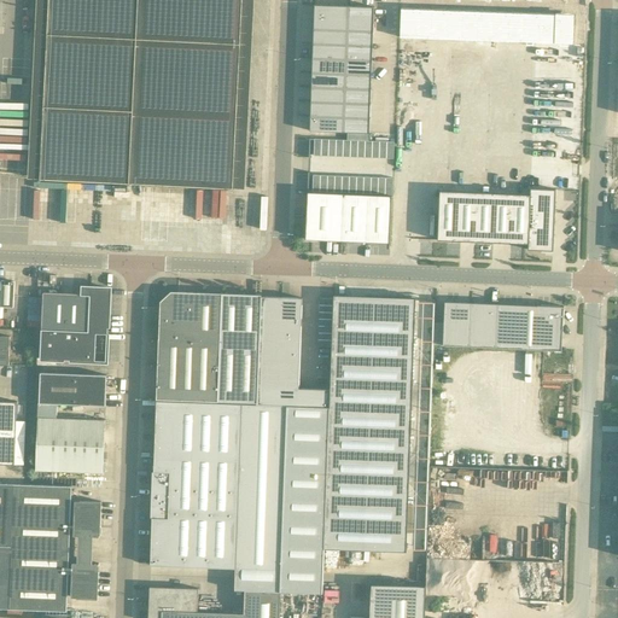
[(48,0),(40,179),(136,184),(233,188),(242,0),(48,0)]
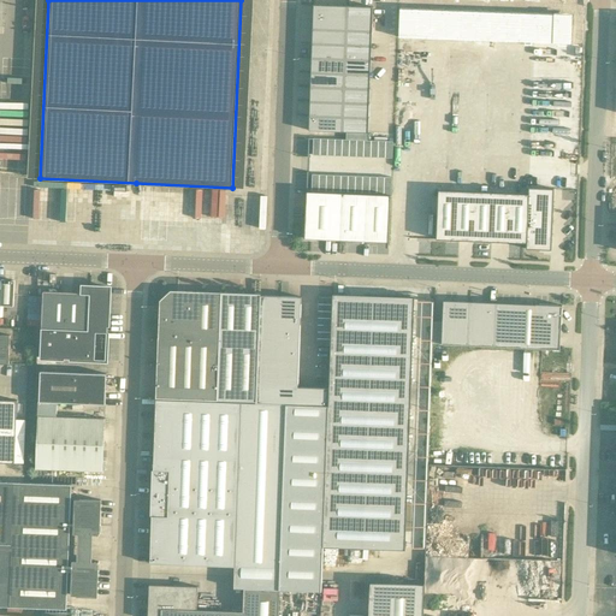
[(314,5),(309,131),(368,132),(372,7),(314,5)]
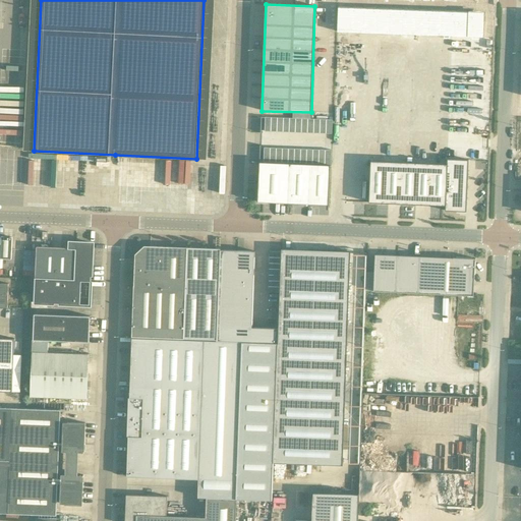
[(338,7),(337,33),(484,38),(485,12),(338,7)]
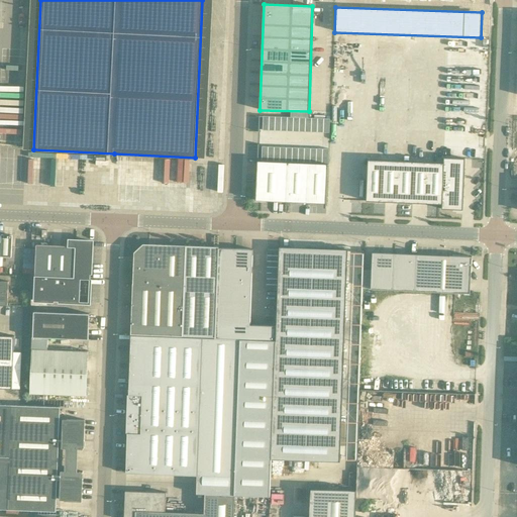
[(443,164),(368,160),(367,199),(442,201),(442,207),(461,207),(463,160),(443,159),(443,164)]
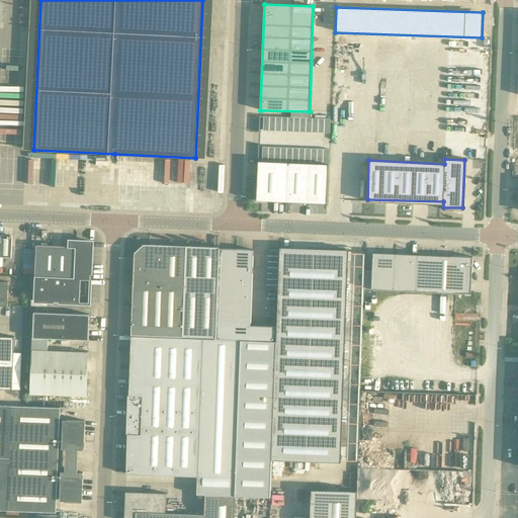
[(258,161),(257,200),(285,201),(287,163),(258,161)]
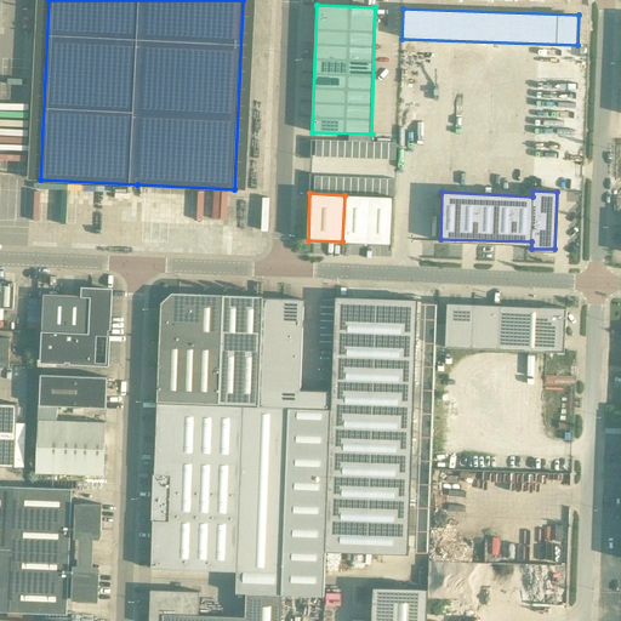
[(345,195),(342,241),(368,243),(370,195),(345,195)]
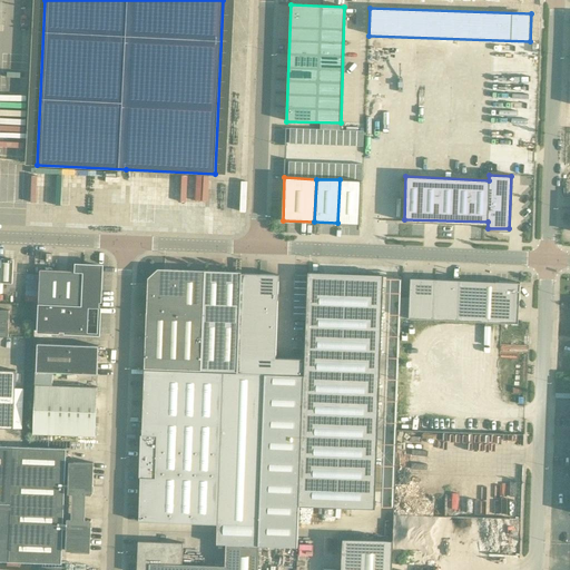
[(340,179),(337,223),(360,224),(361,187),(361,180),(340,179)]
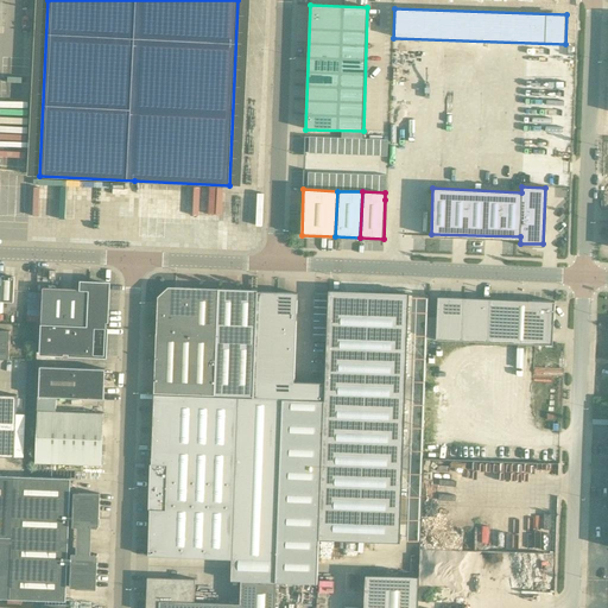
[(0,314),(0,315),(0,302),(13,303),(14,277),(1,276),(0,285),(0,284),(0,314)]
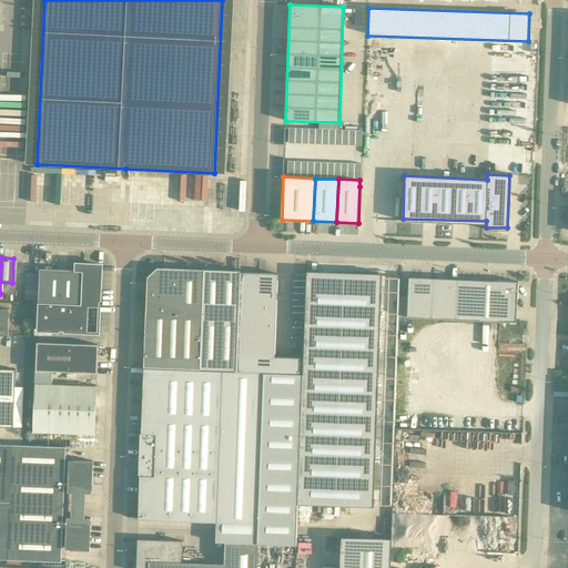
[(73,270),(71,305),(99,306),(101,265),(83,264),(83,271),(75,270),(75,271),(73,270)]
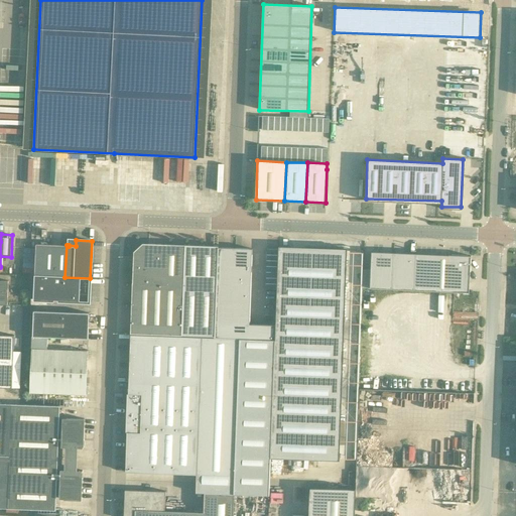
[(132,283),(131,334),(215,336),(218,247),(218,246),(185,245),(183,245),(143,243),(134,251),(134,257),(133,283),(132,283)]
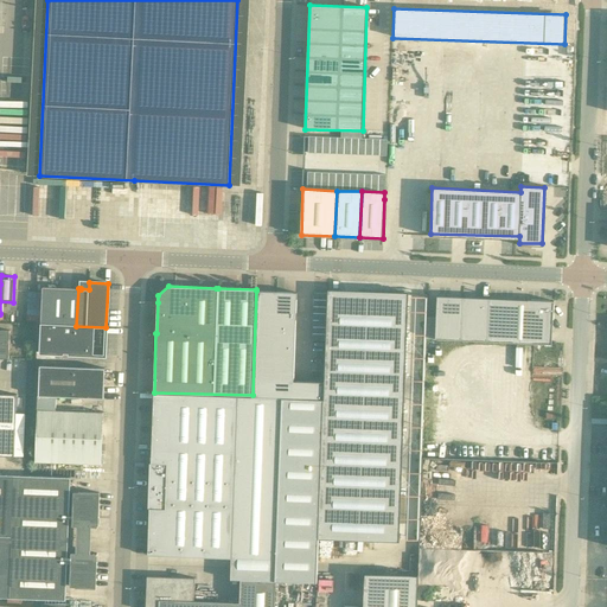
[(43,287),(42,324),(76,326),(78,288),(43,287)]
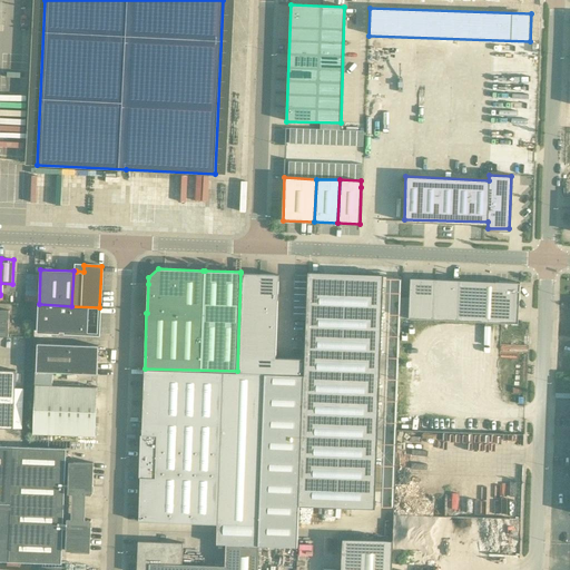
[(237,371),(237,373),(265,374),(304,376),(304,360),(275,359),(278,275),(241,273),(237,371)]
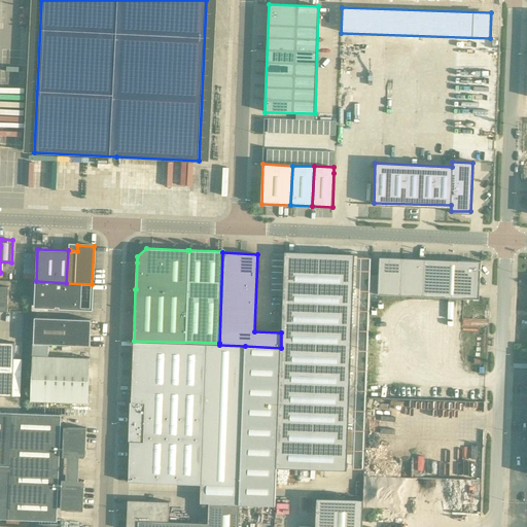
[(273,254),(271,295),(282,296),(283,255),(273,254)]
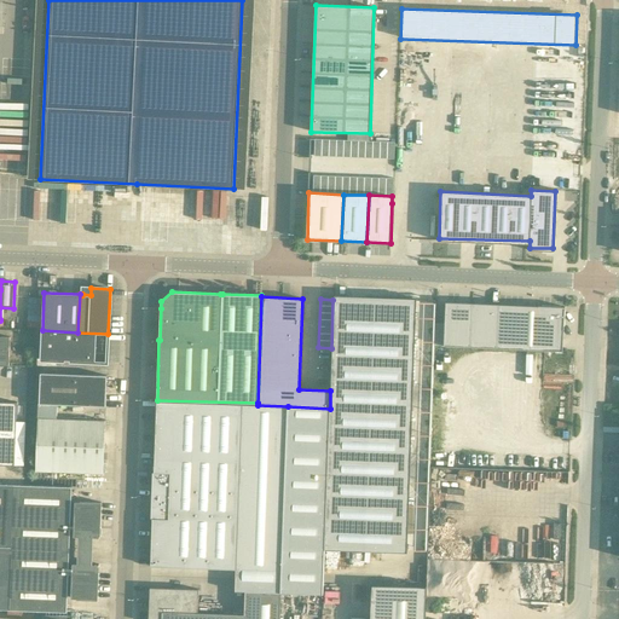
[(330,405),(325,566),(400,570),(412,304),(334,300),(333,348),(331,388),(330,405)]
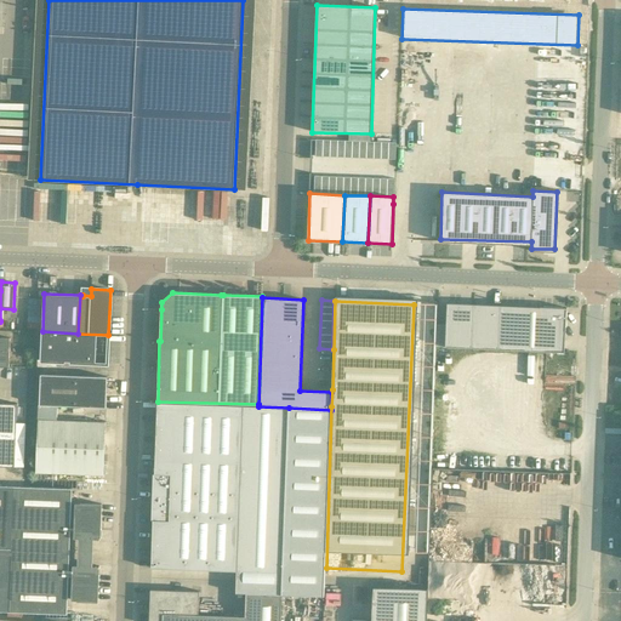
[(446,303),(445,347),(565,351),(567,308),(446,303)]
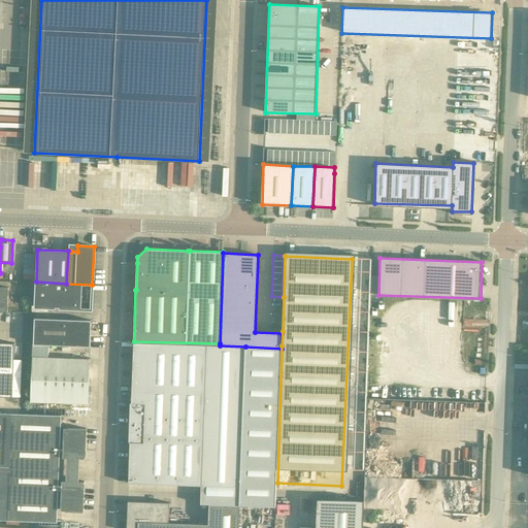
[(36,282),(34,306),(50,306),(50,307),(91,309),(92,285),(66,284),(36,282)]
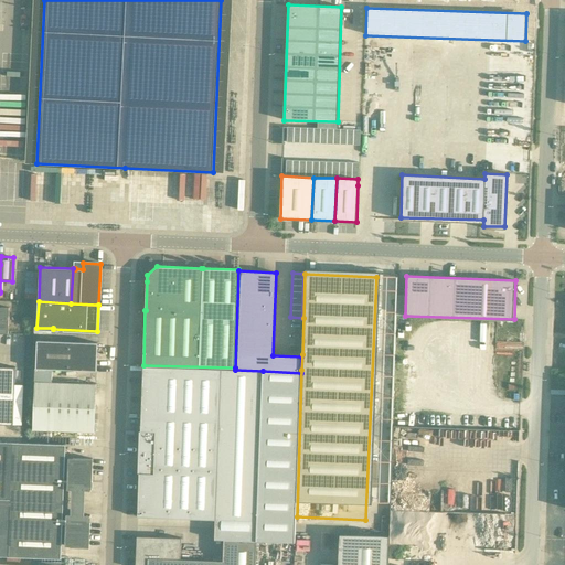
[(0,307),(0,333),(8,333),(9,308),(0,307)]
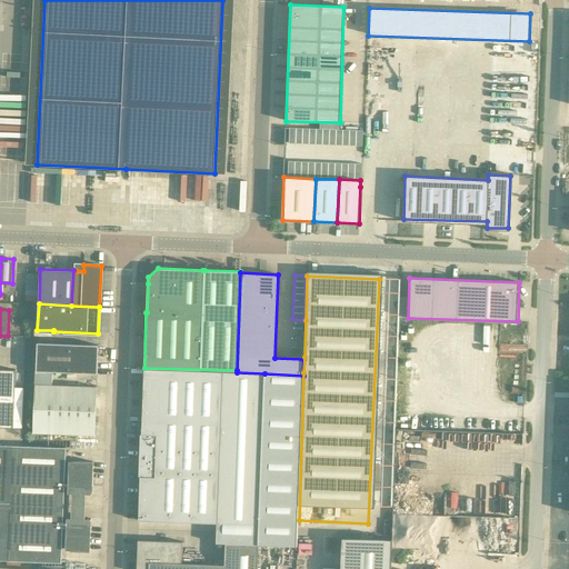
[(37,342),(36,371),(36,378),(52,378),(52,371),(97,373),(98,345),(37,342)]
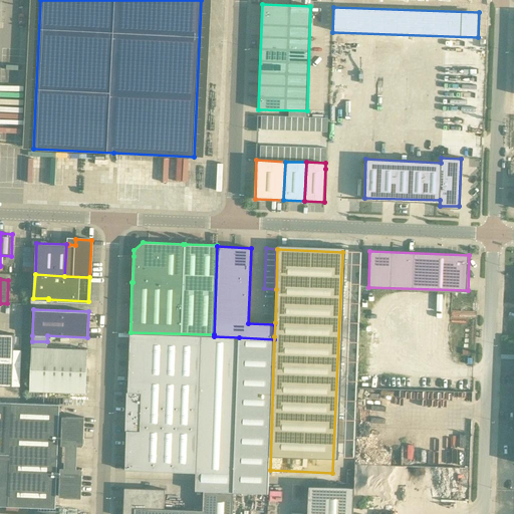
[(0,359),(13,360),(13,353),(14,334),(0,333),(0,359)]
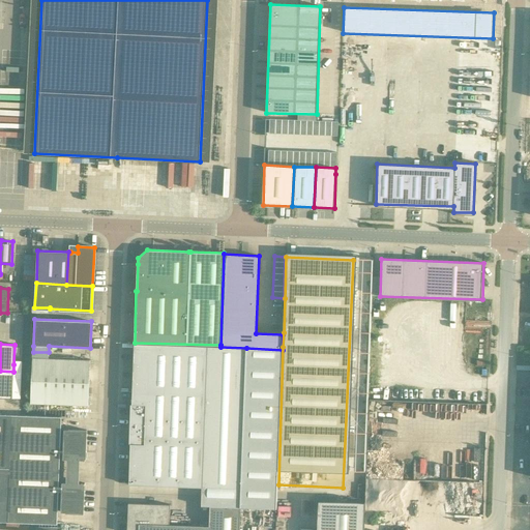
[(130,404),(129,444),(130,444),(129,484),(203,488),(202,505),(210,506),(241,507),(241,489),(277,490),(283,350),(246,348),(221,347),(135,344),(131,404),(130,404)]
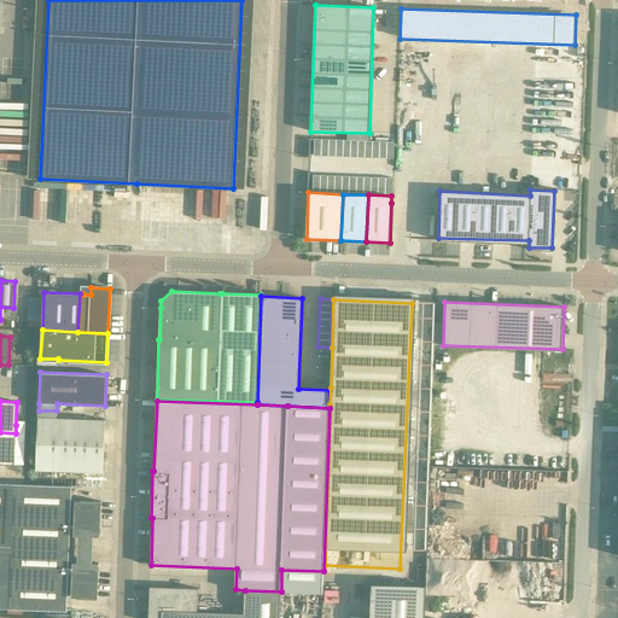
[(38,418),(38,443),(104,447),(105,420),(57,418),(57,410),(39,410),(38,418)]
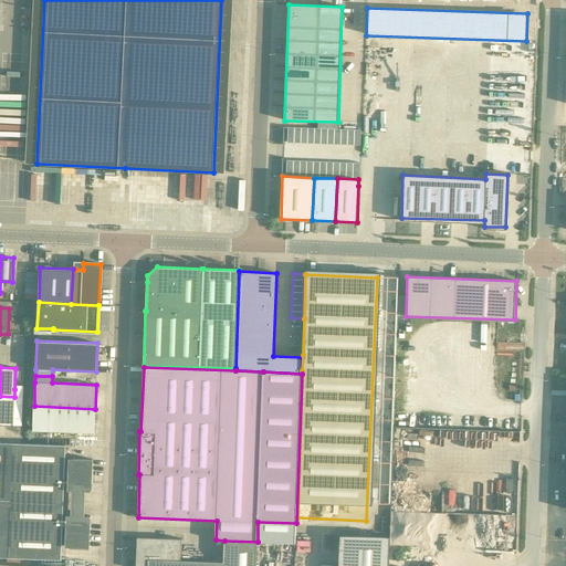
[(0,435),(21,437),(21,426),(22,389),(14,389),(14,397),(0,396),(0,435)]
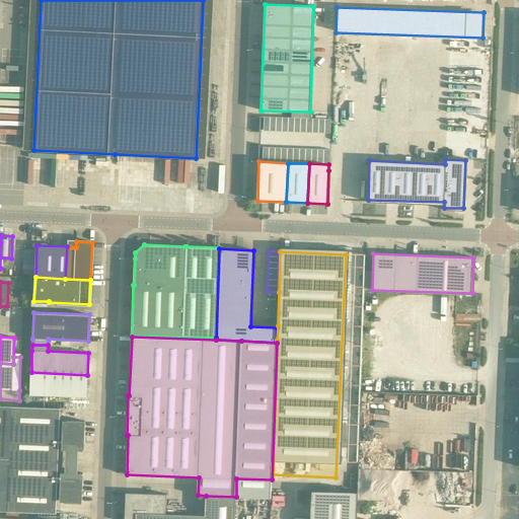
[(31,372),(30,394),(86,396),(87,375),(31,372)]
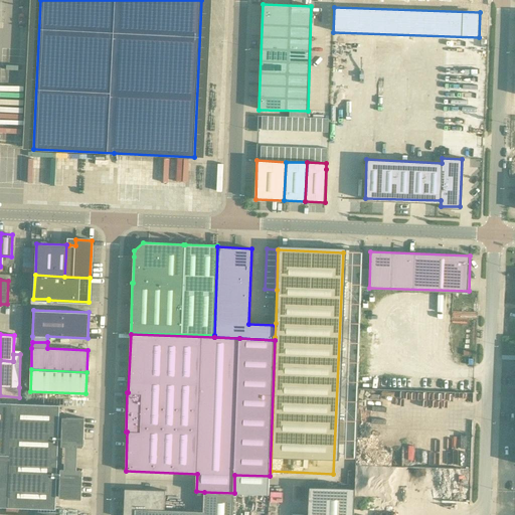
[(0,507),(55,509),(60,405),(0,402),(0,507)]
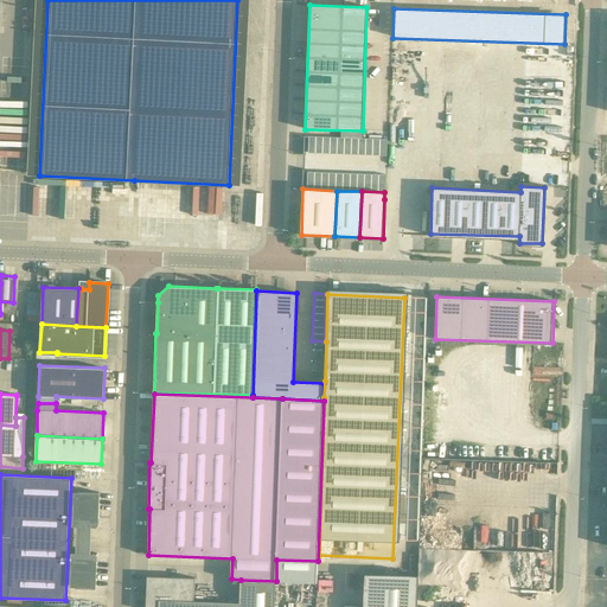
[(74,492),(72,525),(77,526),(77,540),(76,553),(90,553),(90,540),(91,526),(98,526),(100,492),(74,492)]
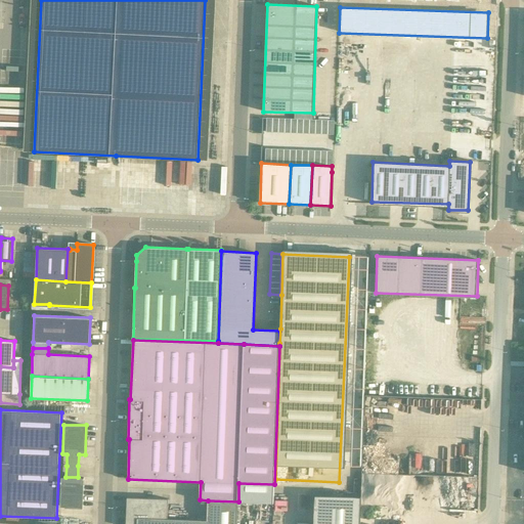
[(61,477),(60,506),(83,507),(84,478),(78,477),(66,477),(61,477)]
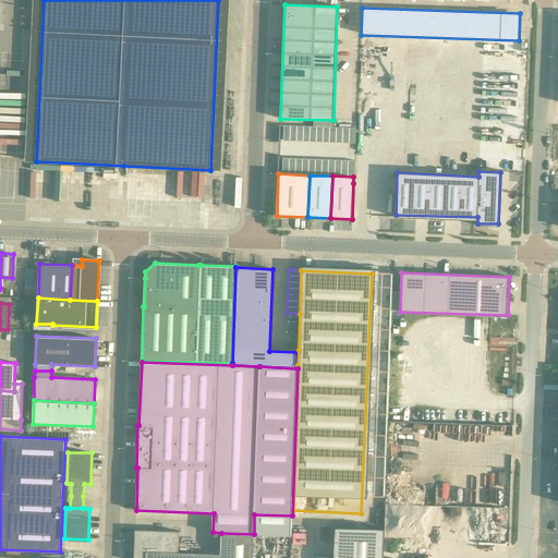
[(383,557),(384,529),(336,528),(334,557),(383,557)]
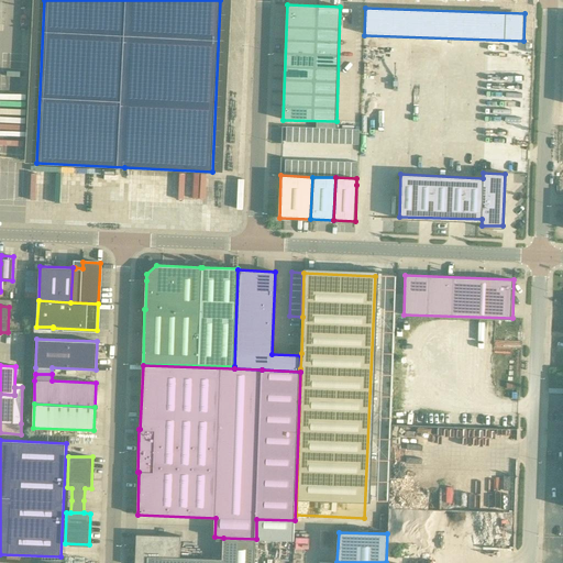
[(254,562),(256,539),(223,538),(222,559),(179,556),(179,536),(136,534),(135,562),(254,562)]
